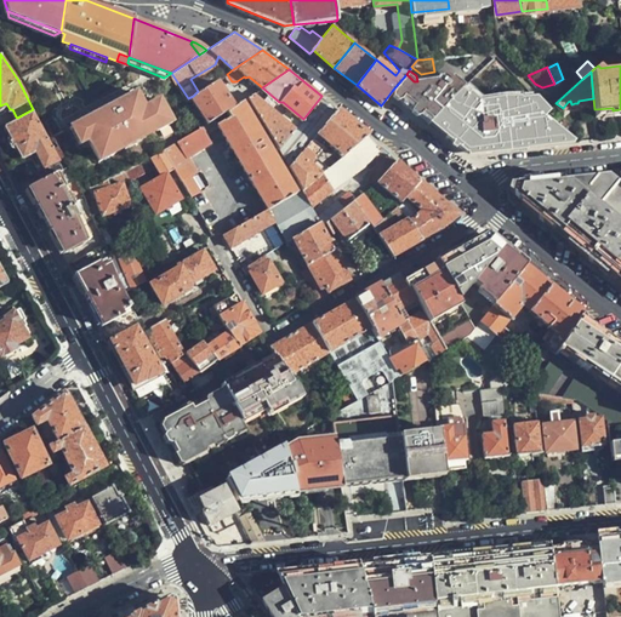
[(462,90),(466,86),(451,74),(449,76),(446,74),(423,78),(423,80),(417,81),(414,81),(406,74),(392,91),(420,114),(422,110),(432,119),(462,90)]
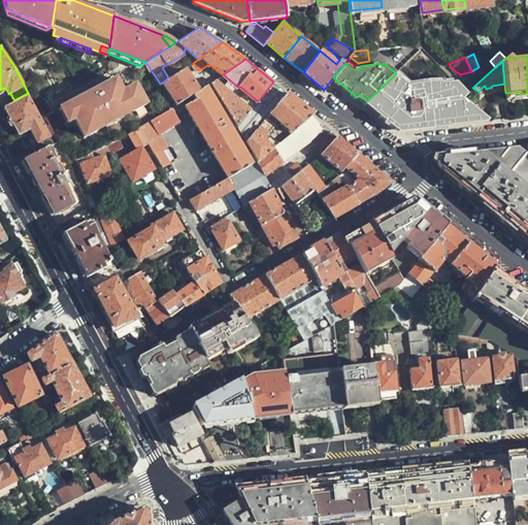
[(84,66),(73,71),(76,76),(83,74),(87,71),(84,66)]
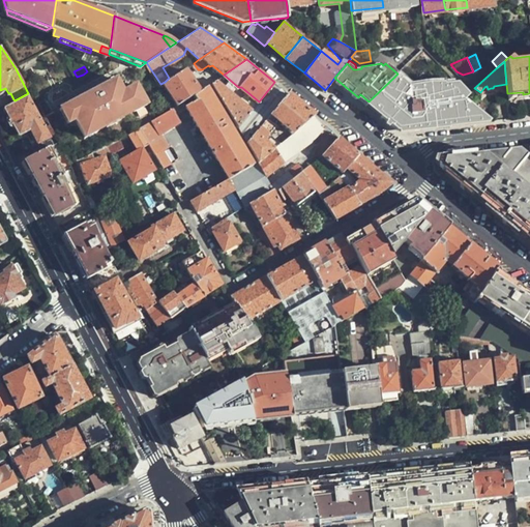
[(165,82),(178,104),(184,100),(194,94),(199,90),(185,68),(169,78),(165,82)]
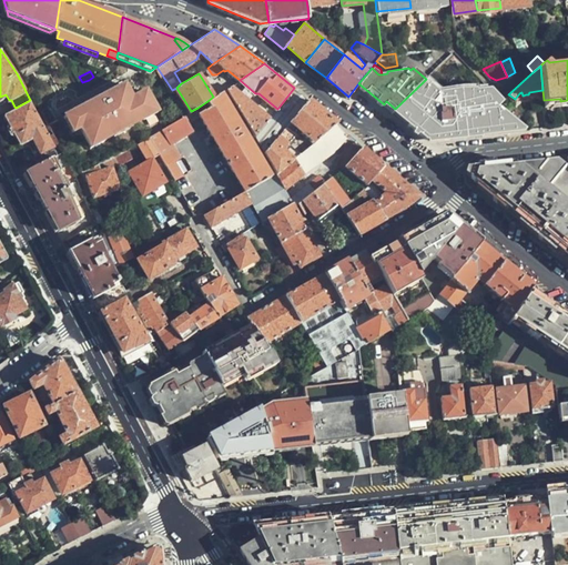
[(439,88),(426,78),(426,79),(423,82),(436,92),(439,88)]
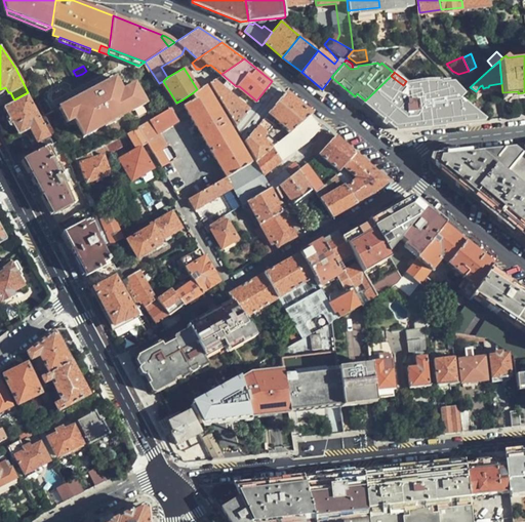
[(116,75),(65,103),(73,118),(75,116),(82,130),(96,122),(97,126),(105,122),(104,120),(118,112),(119,114),(132,107),(130,104),(144,97),(135,81),(127,85),(122,88),(120,83),(116,75)]
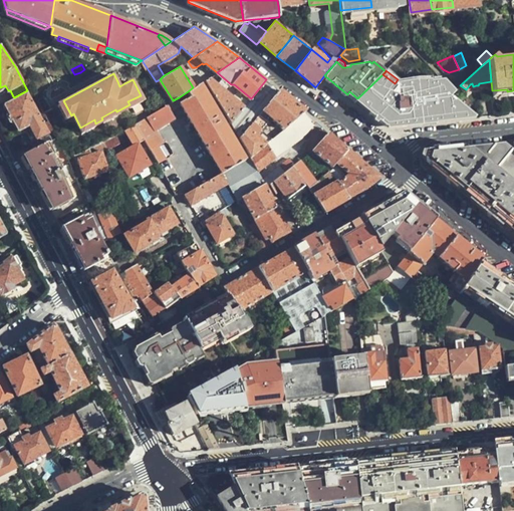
[(456,118),(478,116),(475,113),(451,94),(455,90),(444,78),(398,84),(395,83),(382,74),(357,98),(370,108),(368,111),(381,122),(395,125),(456,118)]
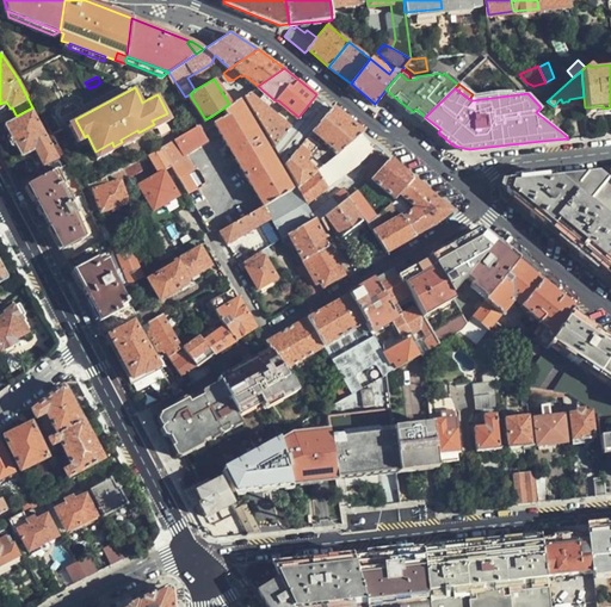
[(250,91),(244,94),(275,146),(290,127),(250,91)]
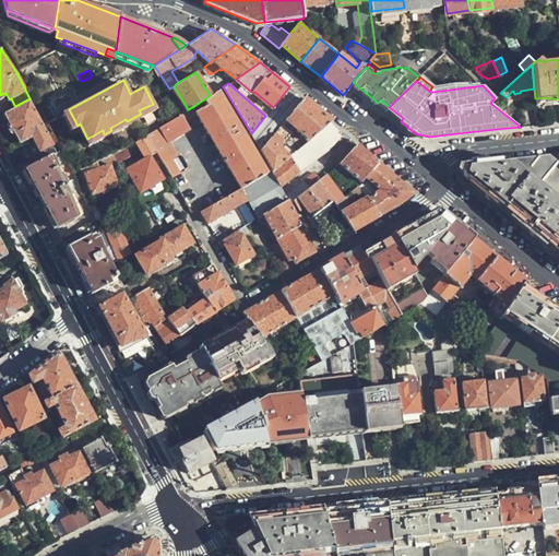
[(302,97),(289,86),(273,107),(265,116),(251,133),(261,150),(283,126),(286,121),(302,97)]
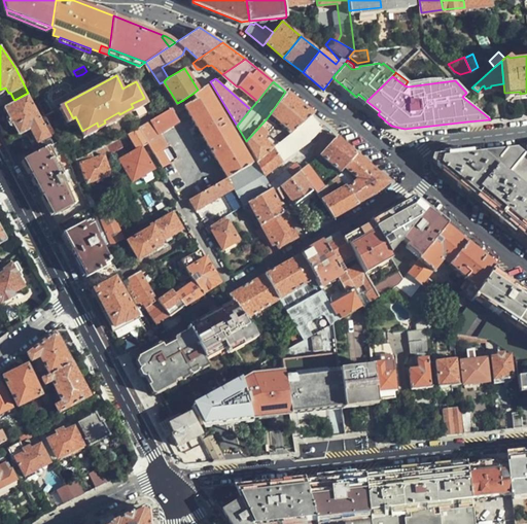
[(224,172),(226,176),(227,178),(252,163),(227,119),(207,84),(198,90),(192,94),(195,98),(185,104),(186,106),(190,114),(224,172)]
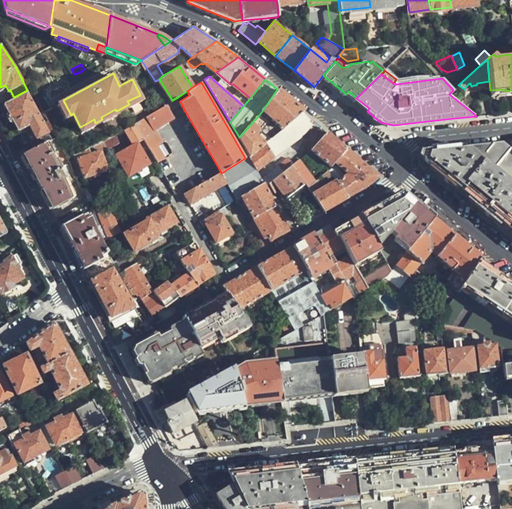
[(303,111),(277,89),(262,111),(283,128),(303,111)]
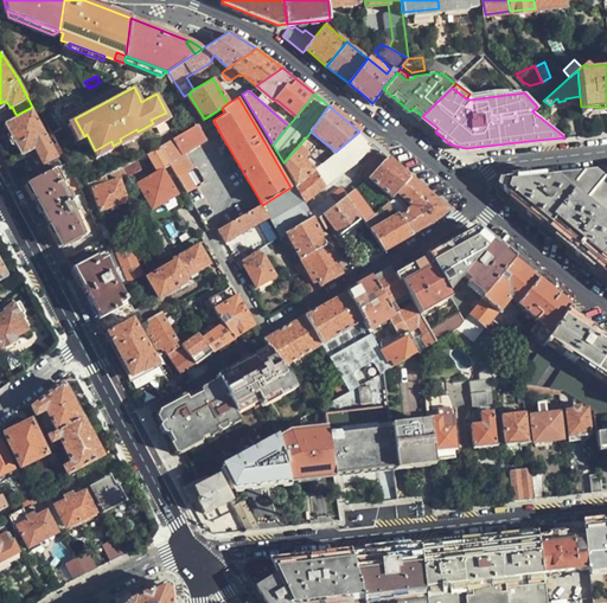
[(49,172),(63,164),(57,153),(58,152),(62,151),(57,140),(52,143),(32,107),(17,115),(6,121),(6,124),(20,151),(25,153),(34,147),(49,172)]
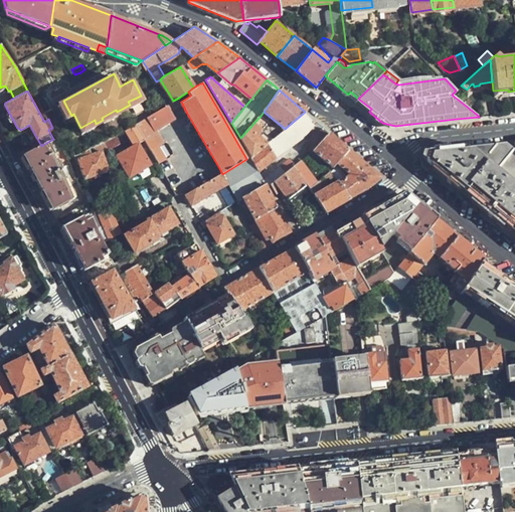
[(358,99),(350,92),(348,95),(352,98),(356,102),(358,99)]
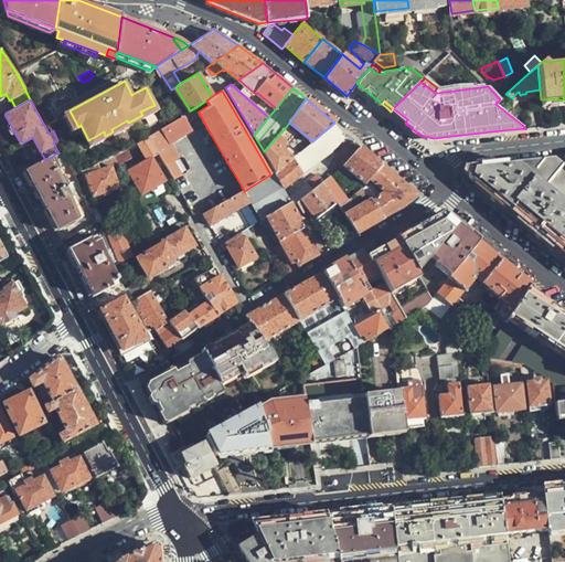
[(158,109),(155,105),(140,112),(142,115),(144,117),(158,109)]
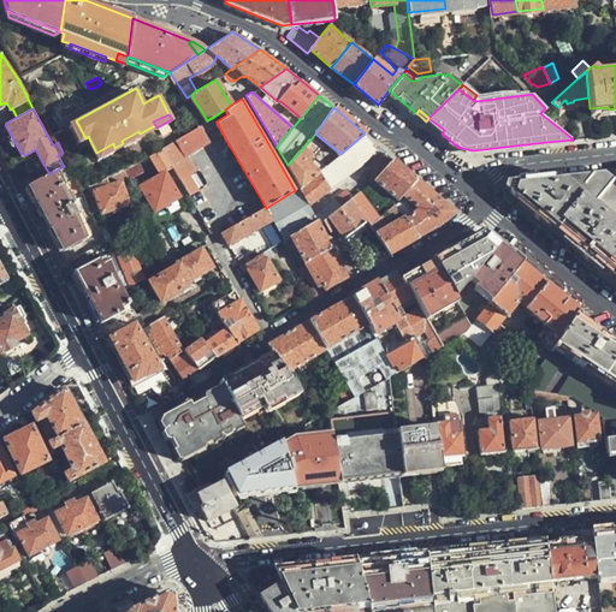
[(207,120),(202,123),(207,130),(218,124),(217,122),(214,117),(207,120)]
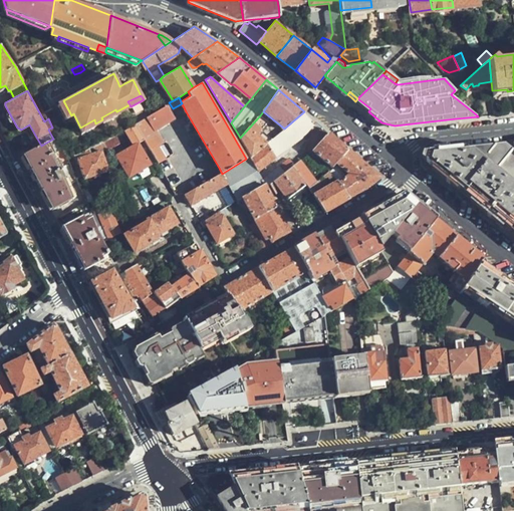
[(370,108),(357,98),(355,101),(368,111),(370,108)]
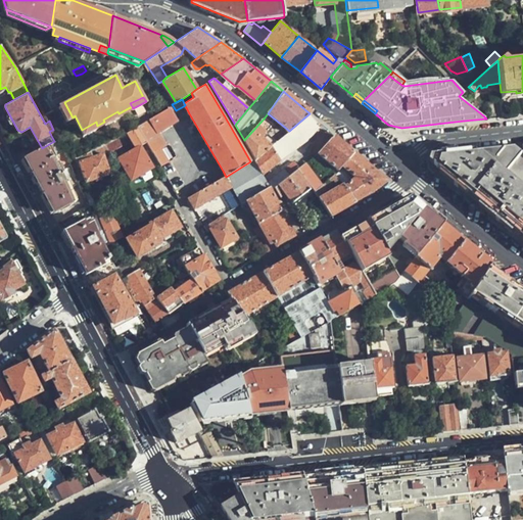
[(64,102),(60,105),(68,120),(73,117),(64,102)]
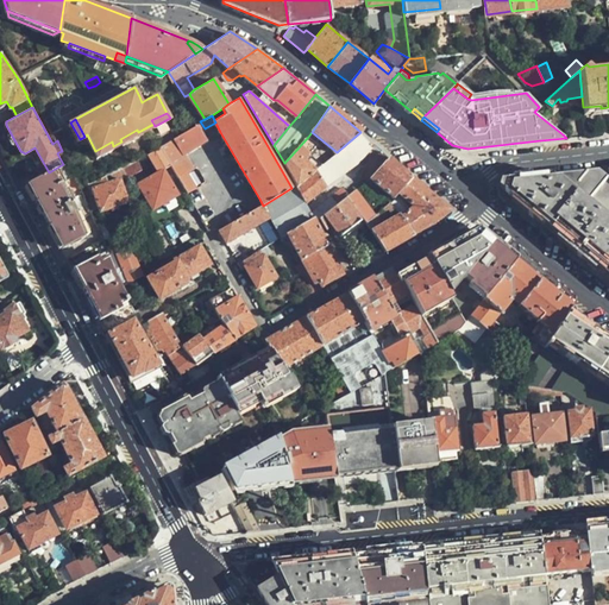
[(184,186),(189,193),(203,184),(202,183),(207,181),(198,166),(194,168),(184,153),(192,149),(207,138),(198,125),(163,146),(173,163),(184,186)]
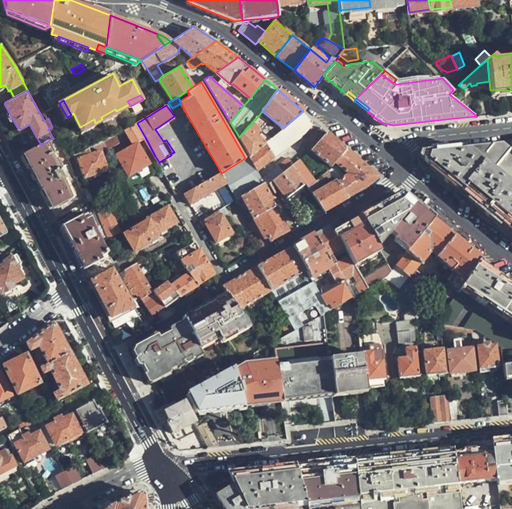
[(115,109),(101,117),(102,119),(103,121),(117,113),(116,111),(115,109)]
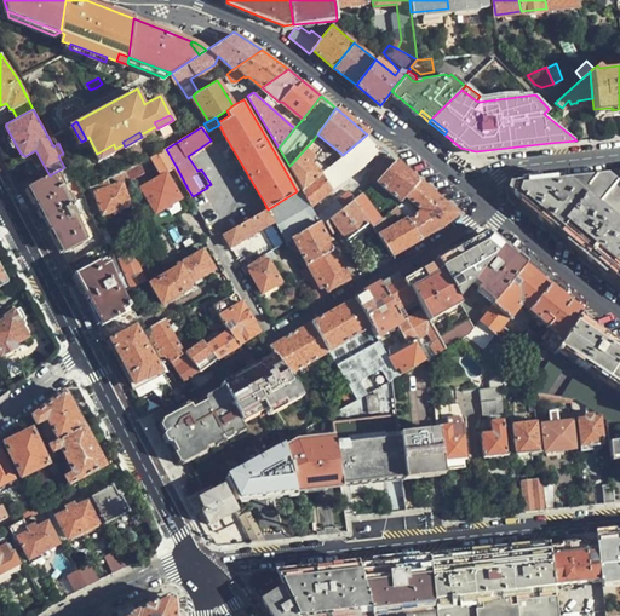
[(382,147),(367,134),(343,155),(328,167),(325,171),(336,186),(366,166),(382,147)]
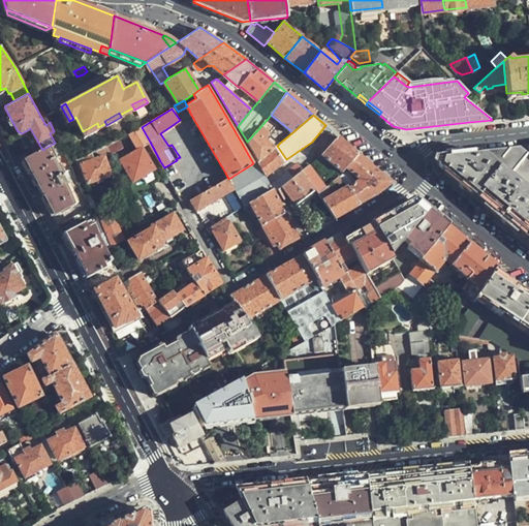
[(274,149),(277,146),(280,143),(270,133),(275,125),(268,119),(247,142),(258,161),(274,149)]
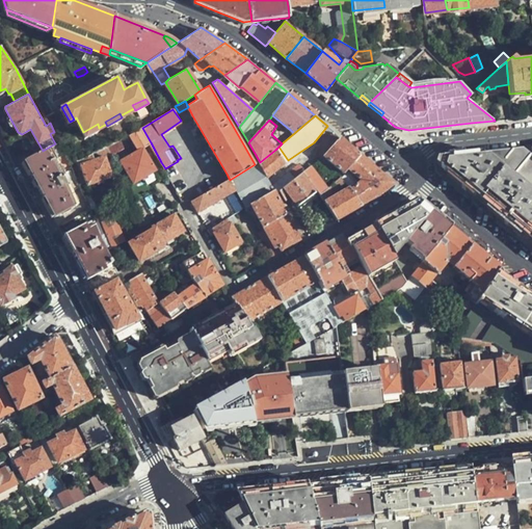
[(98,124),(83,132),(86,136),(100,129),(99,128),(98,124)]
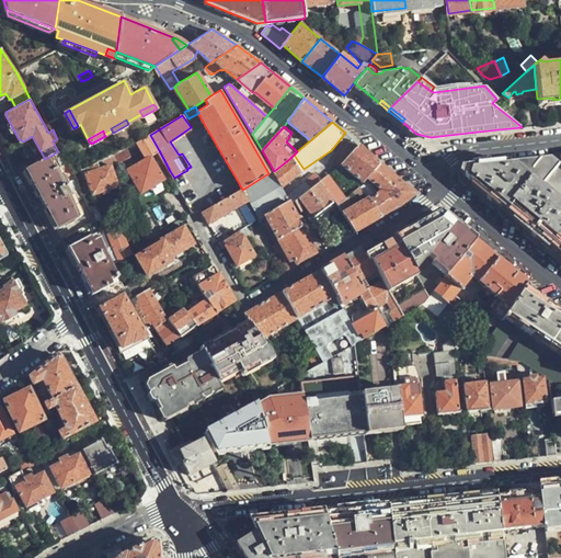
[(150,135),(138,140),(147,156),(128,168),(142,192),(164,178),(152,156),(159,150),(150,135)]
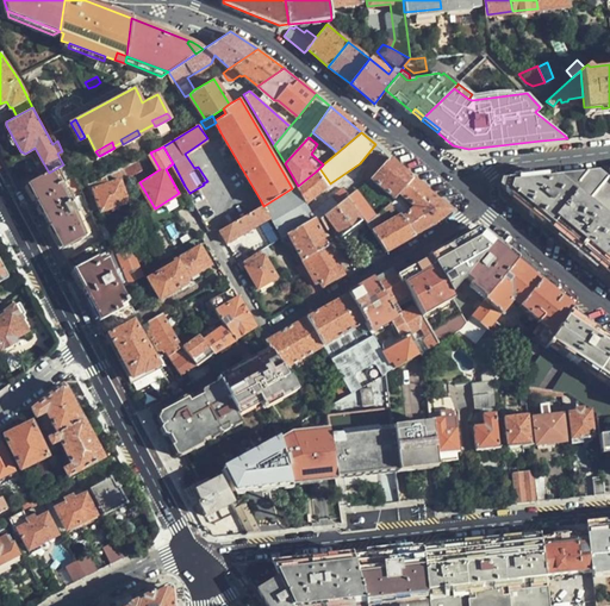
[(35,148),(25,154),(27,158),(31,156),(36,164),(42,161),(35,148)]
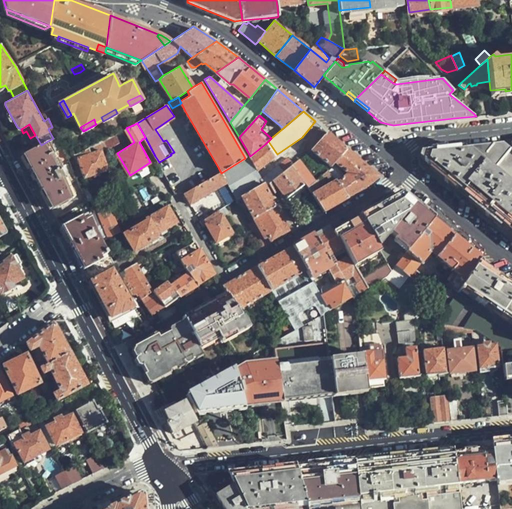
[(327,131),(320,126),(303,146),(309,151),(312,148),(327,131)]
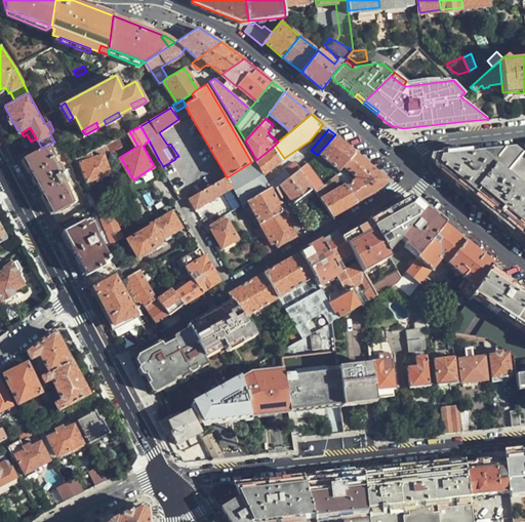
[(355,152),(335,134),(320,152),(338,170),(344,165),(355,152)]
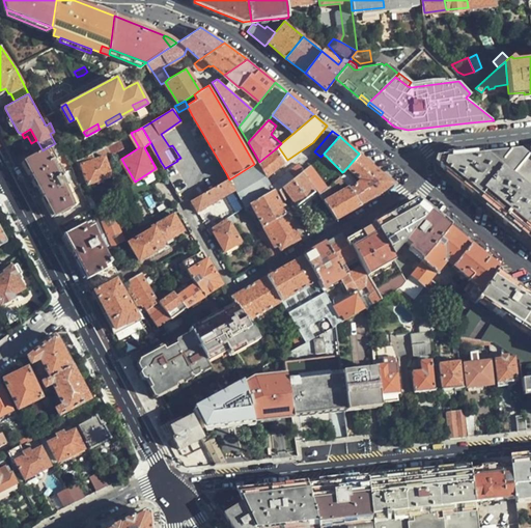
[(72,162),(78,158),(66,138),(61,140),(55,143),(43,150),(25,161),(55,217),(75,205),(77,202),(70,191),(81,184),(72,162)]
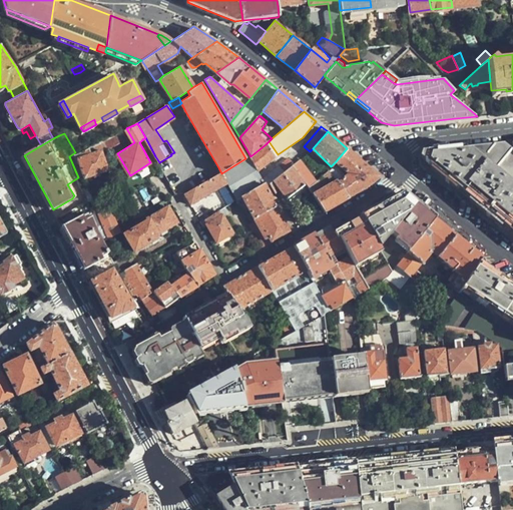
[(101,149),(108,146),(104,138),(77,152),(86,175),(109,168),(101,149)]
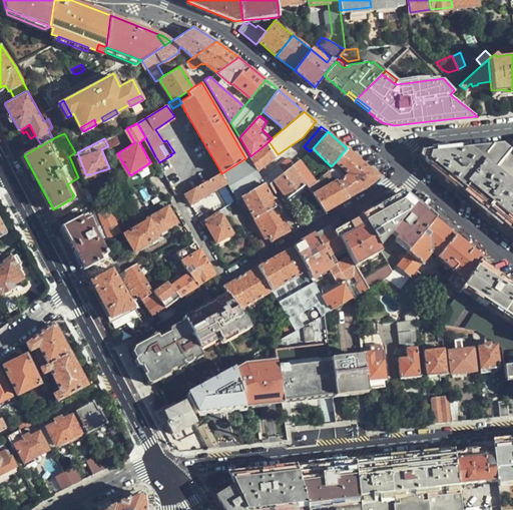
[(512,146),(508,142),(461,147),(432,150),(429,162),(489,212),(512,232),(512,146)]
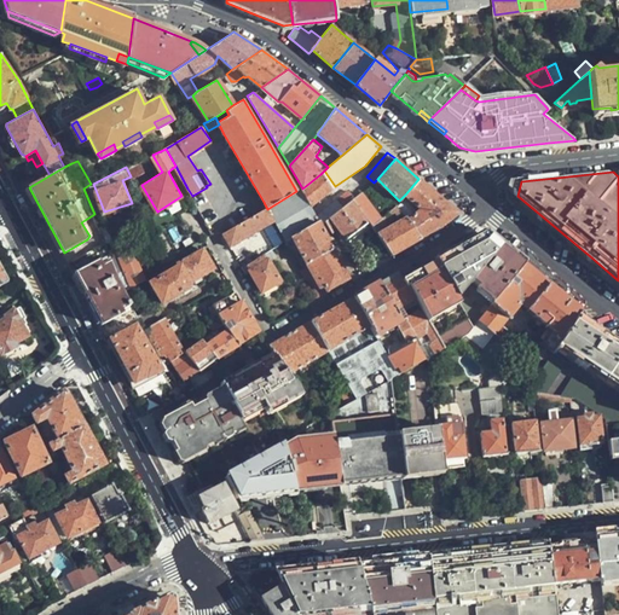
[(320,174),(302,189),(311,204),(331,189),(320,174)]
